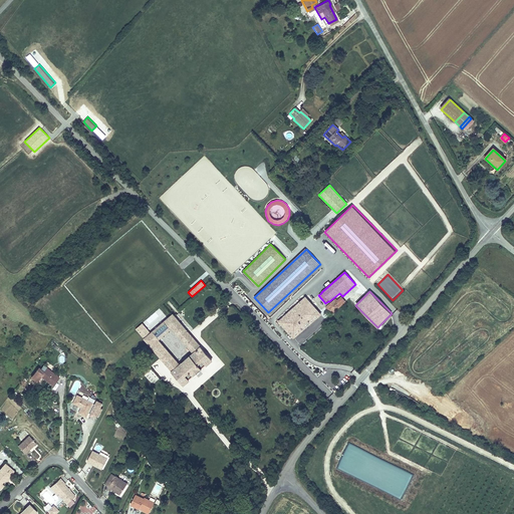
[(321,313),(305,296),(278,321),(293,338),(321,313)]
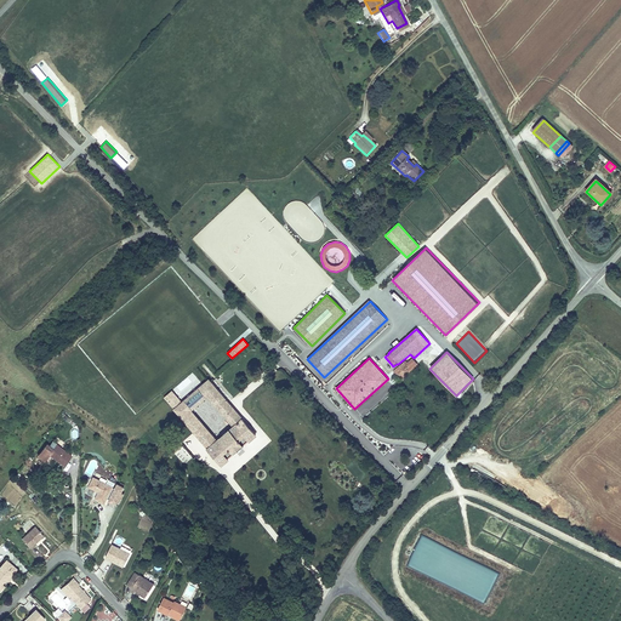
[(417,365),(412,358),(408,363),(405,360),(394,371),(402,380),(417,365)]
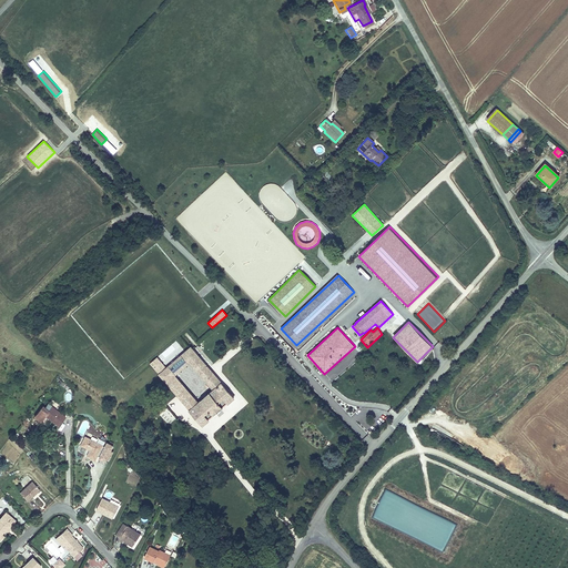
[(150,364),(178,396),(186,388),(175,375),(190,364),(201,377),(211,369),(191,346),(166,367),(158,357),(150,364)]
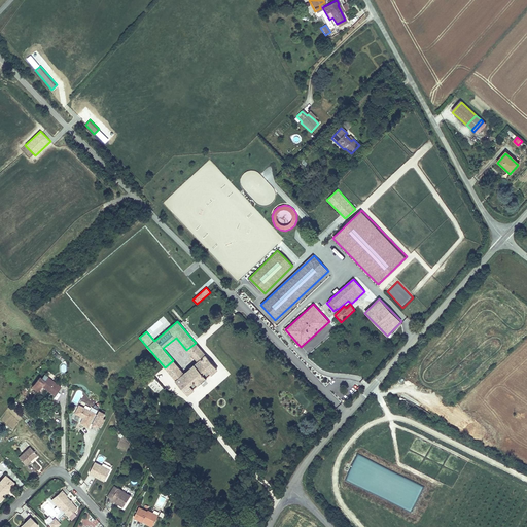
[(331,324),(303,347),(308,354),(337,331),(331,324)]
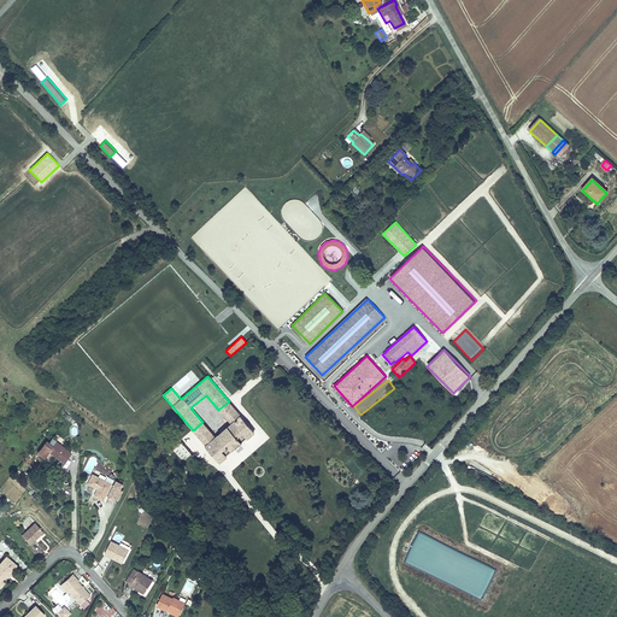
[(234,406),(229,401),(218,410),(223,415),(234,406)]
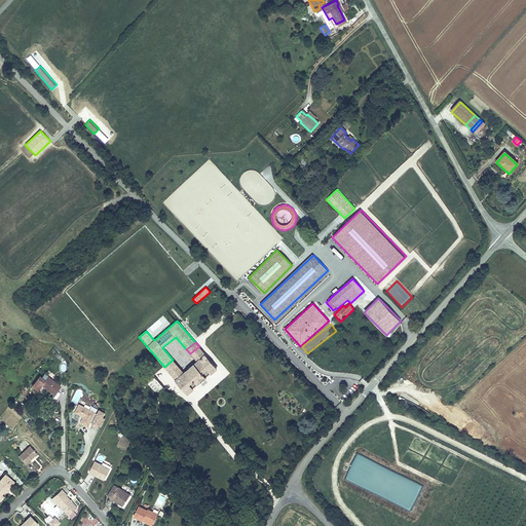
[(177,364),(167,371),(188,395),(194,389),(193,388),(211,373),(212,374),(218,369),(199,346),(190,353),(196,362),(184,372),(177,364)]
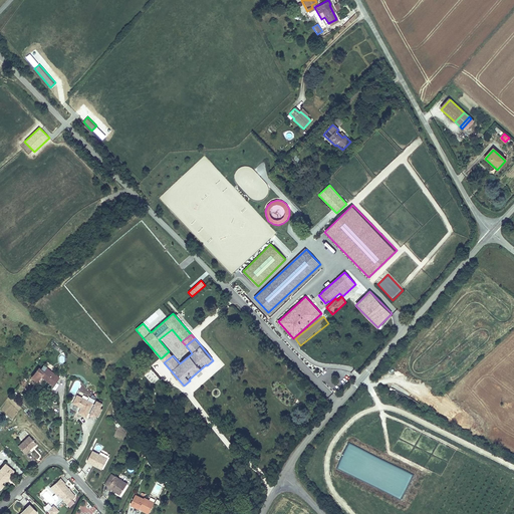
[(161,358),(164,362),(173,355),(169,351),(161,358)]
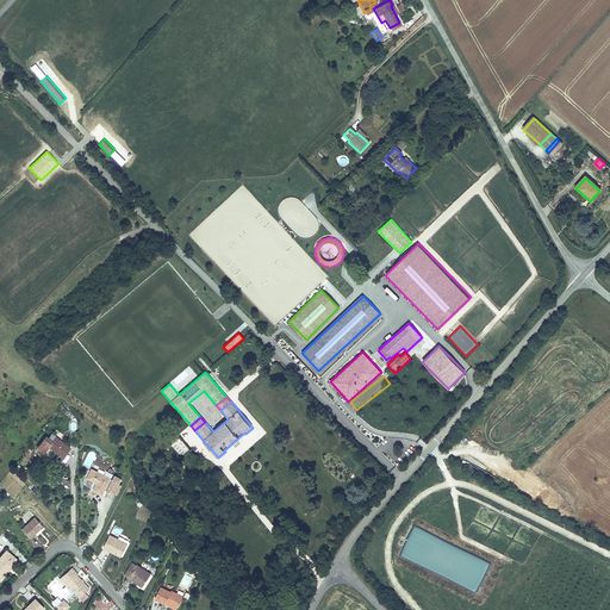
[(57,437),(55,442),(50,440),(45,446),(49,449),(51,447),(57,453),(66,458),(72,449),(57,437)]
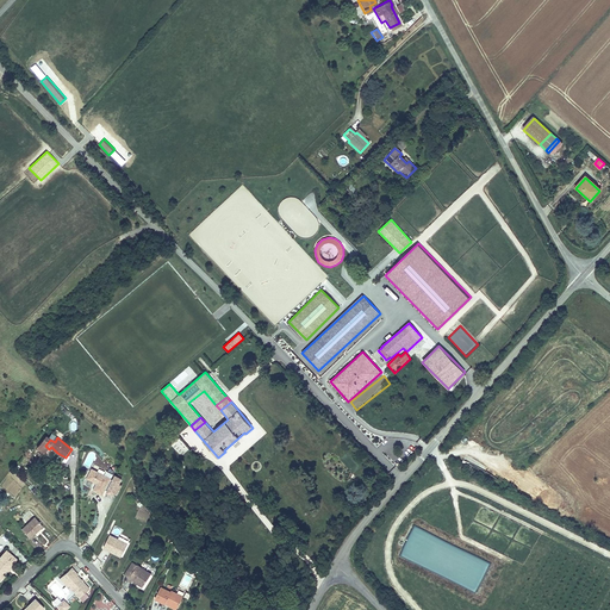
[(170,446),(181,456),(190,449),(180,437),(170,446)]
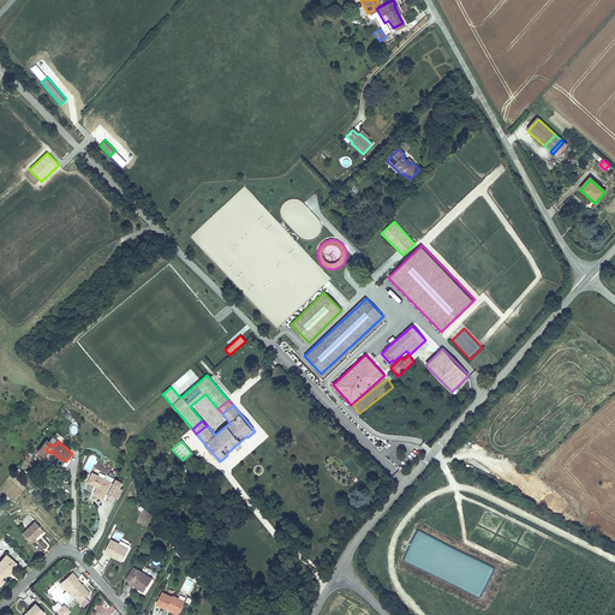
[(90,471),(96,458),(90,455),(84,469),(90,471)]
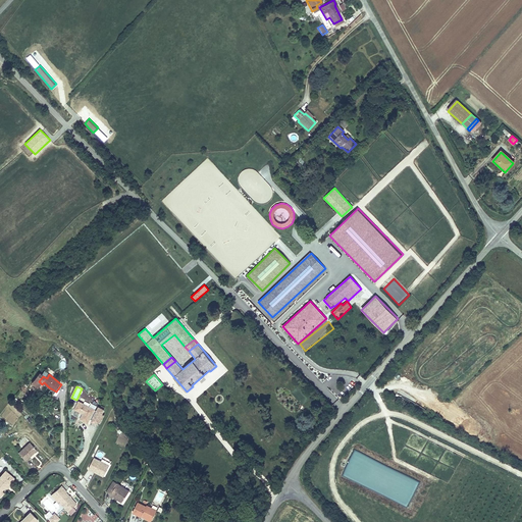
[(297,389),(292,394),(302,405),(307,401),(297,389)]
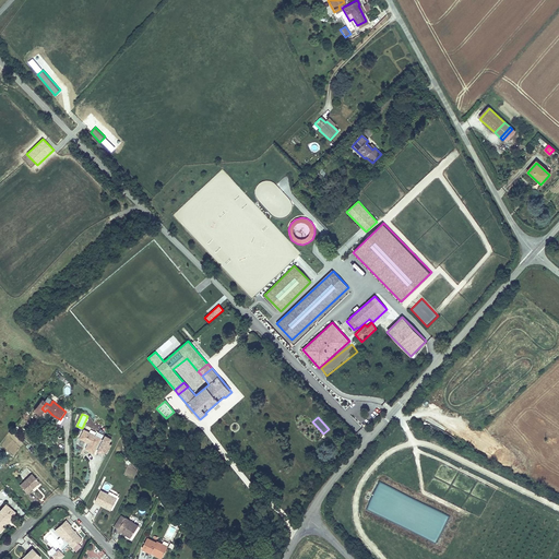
[(102,439),(84,430),(80,438),(88,442),(85,450),(94,454),(96,450),(104,454),(105,452),(107,454),(111,445),(109,444),(111,440),(106,437),(104,441),(100,440),(102,439)]
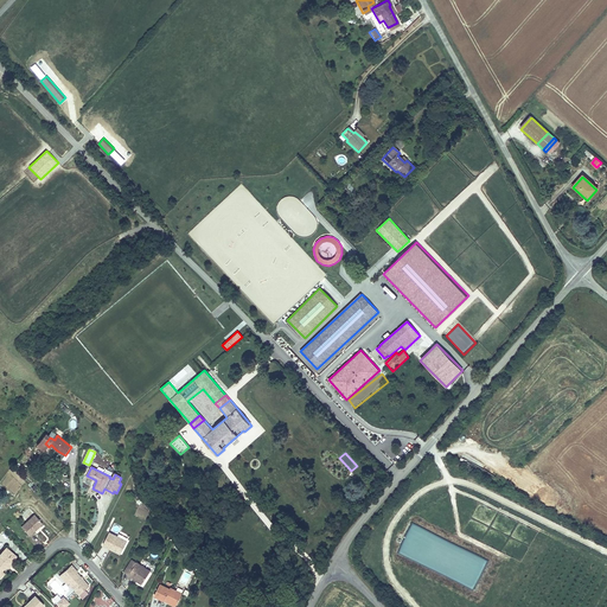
[(30,536),(43,524),(34,515),(21,526),(30,536)]
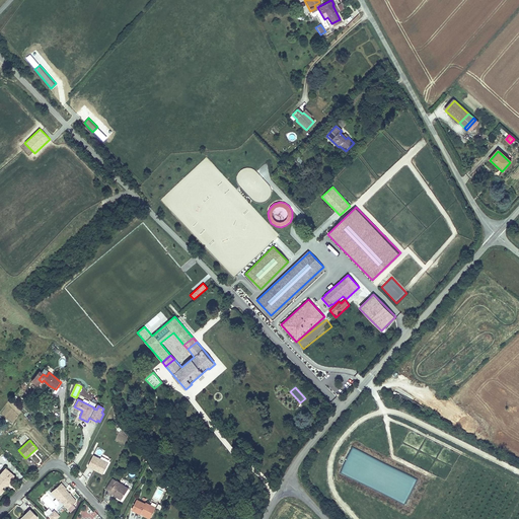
[(355,456),(356,455),(364,460),(367,455),(353,447),(349,453),(355,456)]
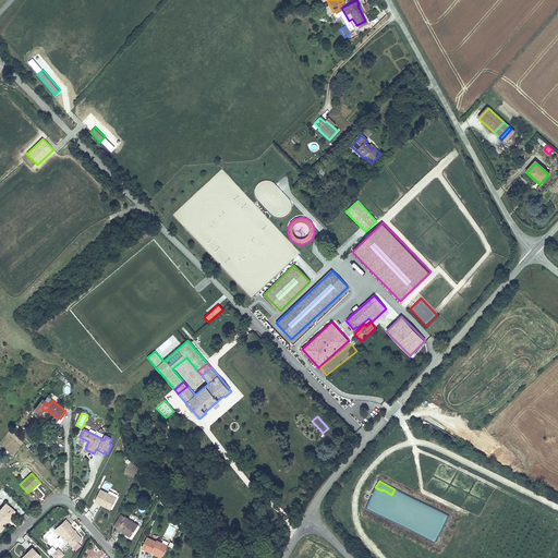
[(102,506),(104,502),(111,507),(116,497),(99,489),(94,501),(102,506)]
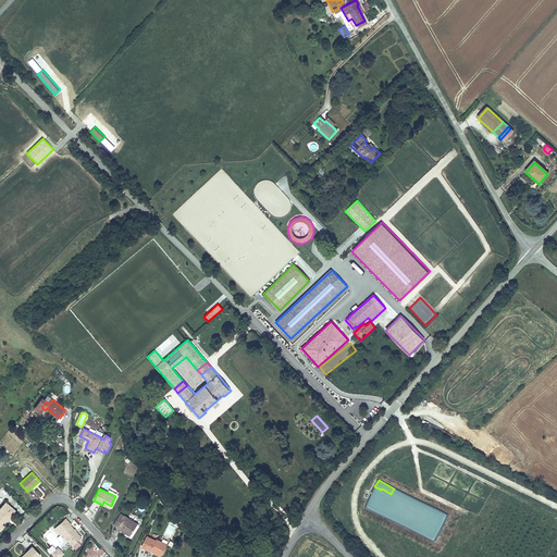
[(8,517),(9,518),(15,511),(7,503),(0,509),(0,524),(2,524),(5,521),(4,520),(8,517)]
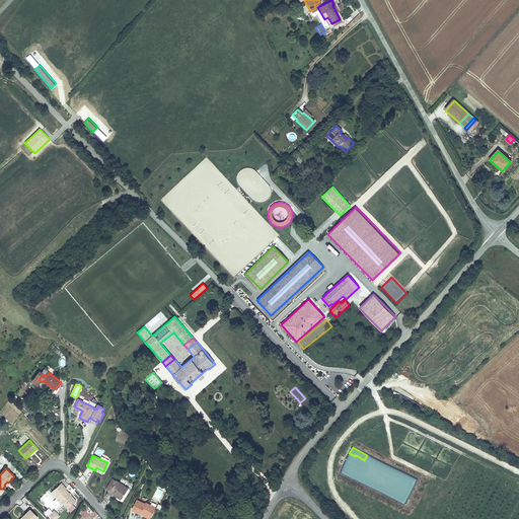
[(117,482),(113,478),(105,489),(109,492),(108,494),(113,497),(114,495),(121,500),(129,488),(118,480),(117,482)]
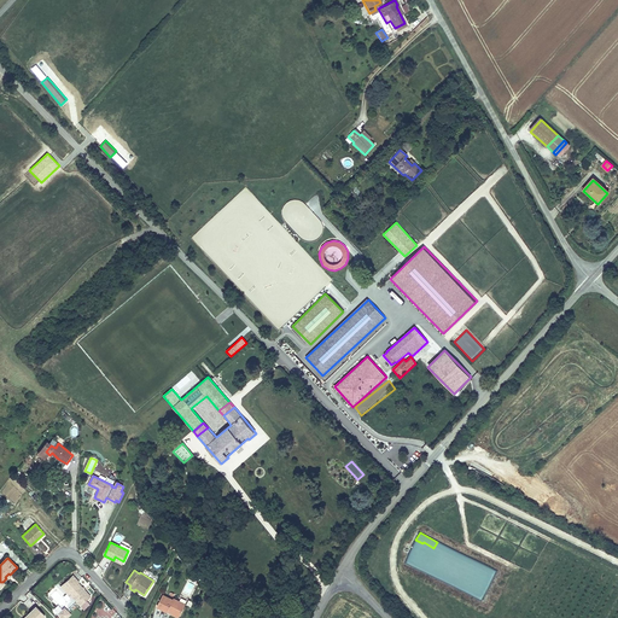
[(71,577),(77,586),(81,581),(75,573),(71,577)]
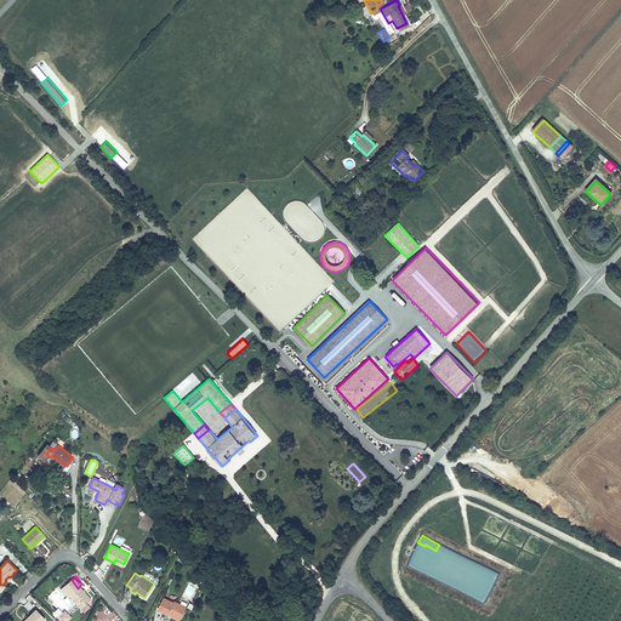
[(63,587),(69,594),(73,592),(78,598),(78,599),(84,608),(95,598),(81,584),(78,588),(72,580),(63,587)]
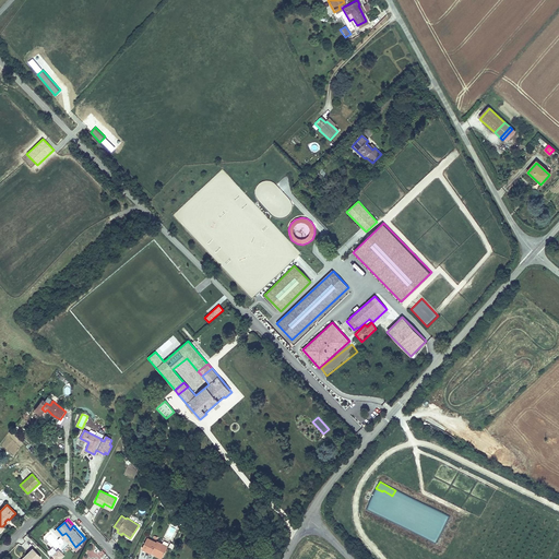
[(156,554),(162,557),(167,547),(156,542),(155,543),(147,538),(142,548),(151,552),(152,550),(156,554)]
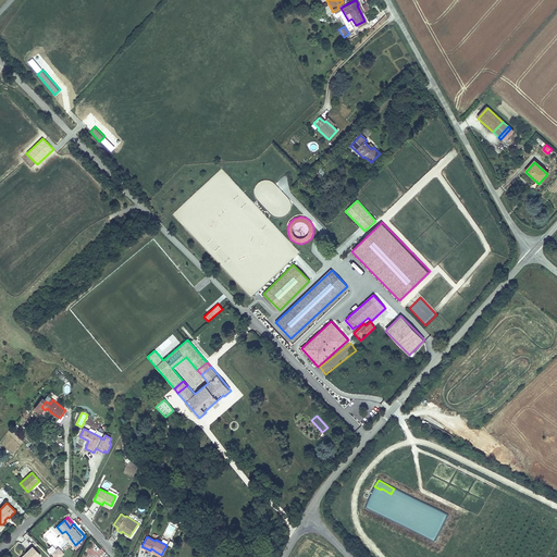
[(38,556),(40,556),(32,547),(28,551),(22,556),(38,556)]
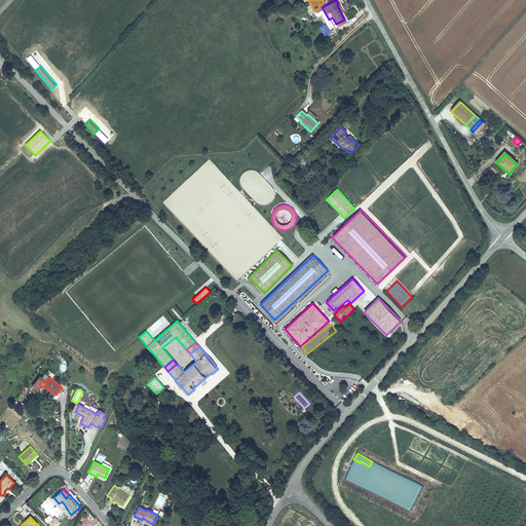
[(48,523),(51,525),(57,525),(61,523),(54,517),(48,523)]
